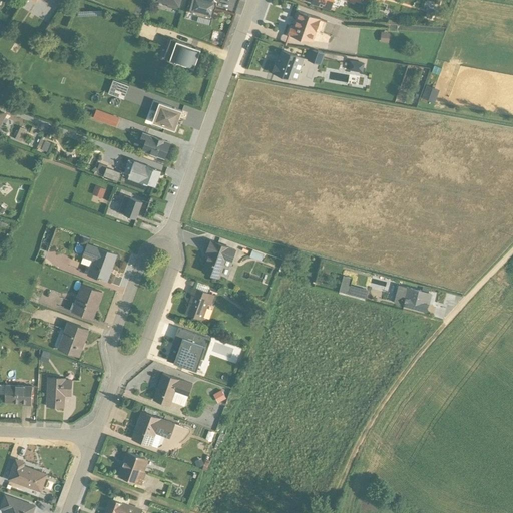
[(167,6),(176,9),(178,0),(161,0),(168,2),(167,6)]
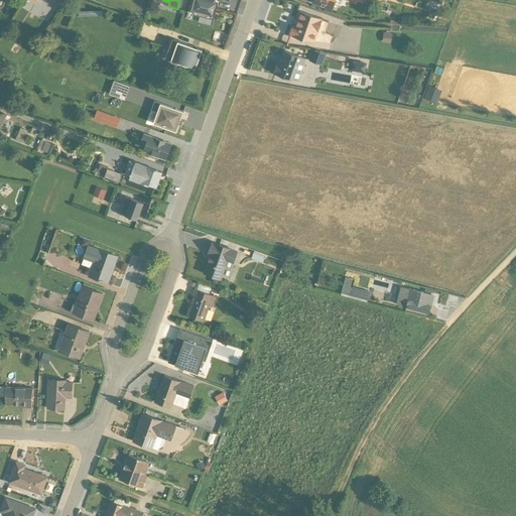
[(192,0),(190,9),(194,10),(192,13),(213,18),(216,8),(217,8),(218,3),(218,1),(218,0),(192,0)]
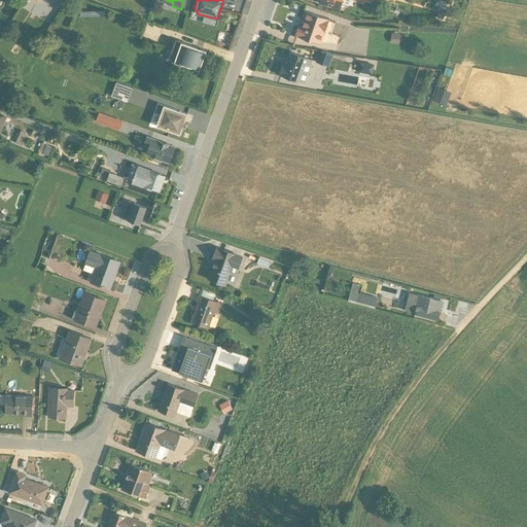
[(359,0),(369,3),(373,4),(374,0),(319,0),(318,2),(318,3),(339,10),(342,0),(359,0)]
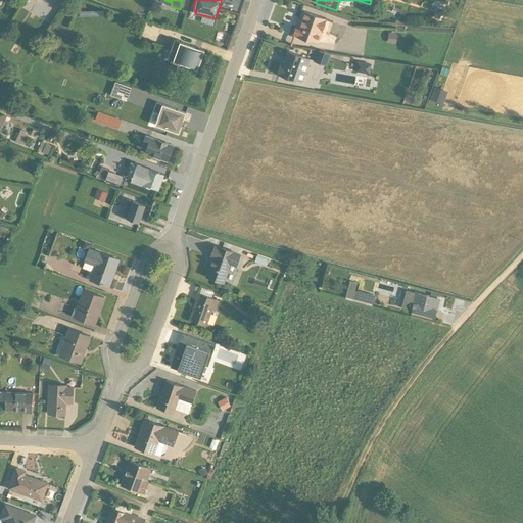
[(296,26),(292,36),(306,41),(311,39),(318,42),(327,18),(302,10),(297,26),(296,26)]
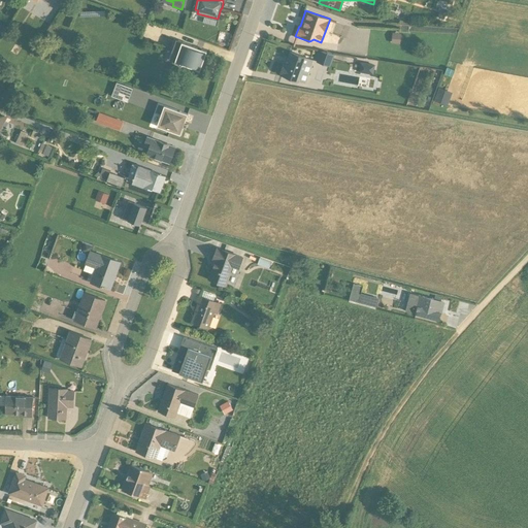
[(206,52),(175,40),(168,59),(174,61),(174,62),(199,70),(206,52)]
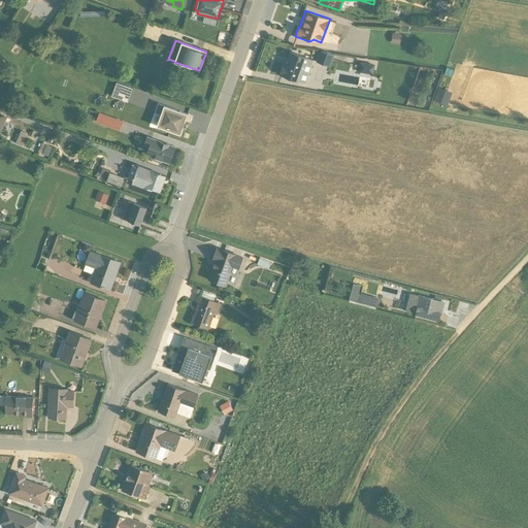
[(320,51),(316,61),(330,66),(334,54),(326,52),(326,53),(320,51)]
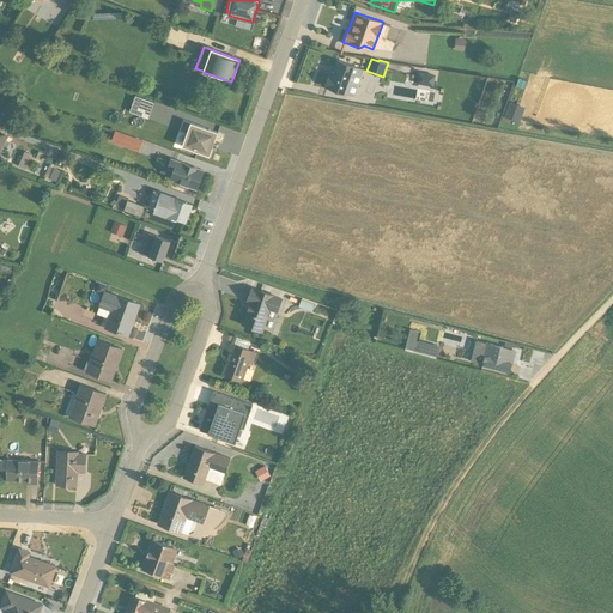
[(328,74),(325,86),(326,87),(345,95),(346,93),(354,96),(364,70),(337,60),(331,76),(328,74)]
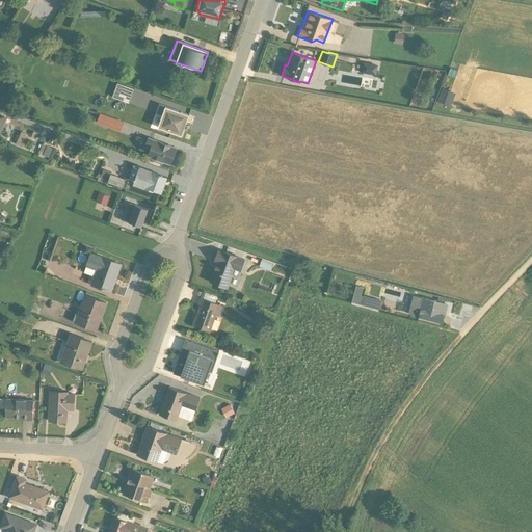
[(365,62),(364,71),(376,73),(378,64),(365,62)]
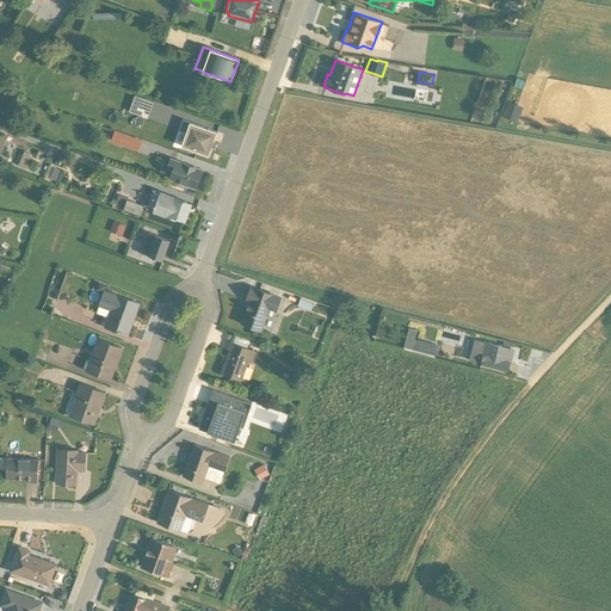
[(414,99),(437,105),(442,88),(419,82),(414,99)]
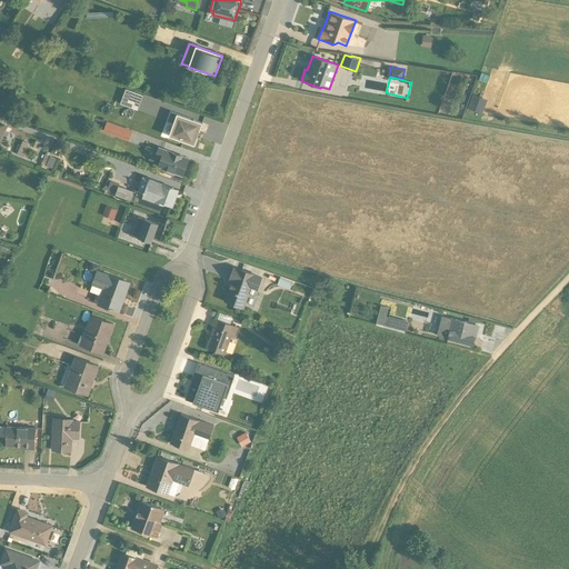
[(139,108),(142,92),(125,89),(121,103),(139,108)]
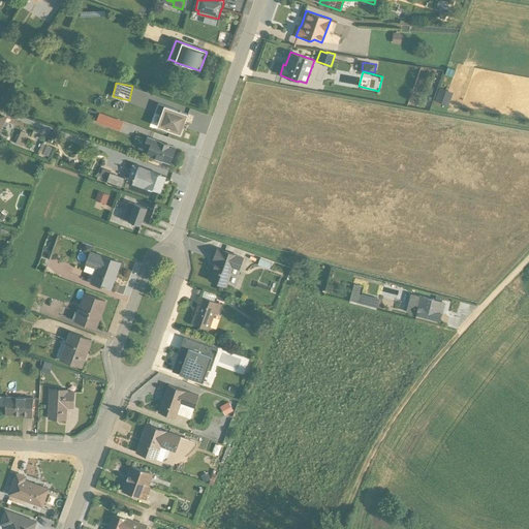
[(449,104),(454,90),(440,86),(435,100),(449,104)]
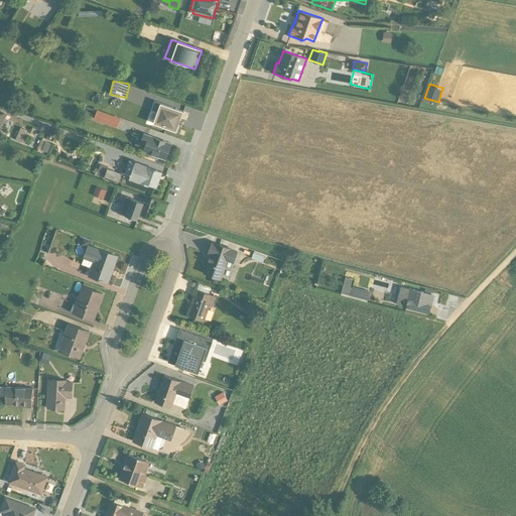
[(183,112),(153,101),(150,110),(156,112),(152,123),(175,132),(178,124),(181,125),(182,120),(180,119),(183,112)]
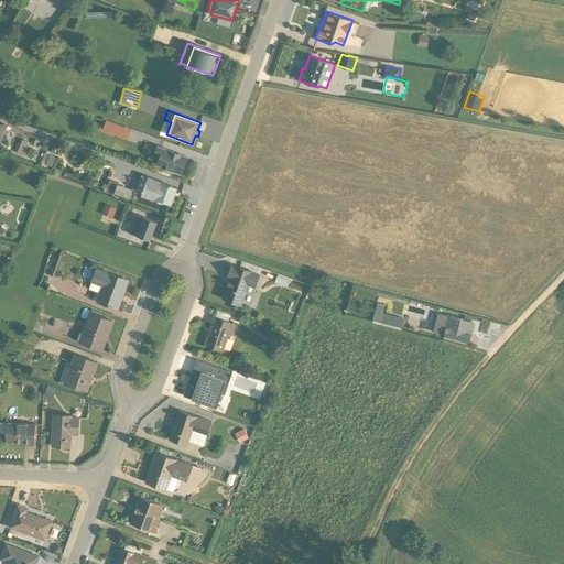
[(106,119),(102,130),(129,137),(132,127),(106,119)]
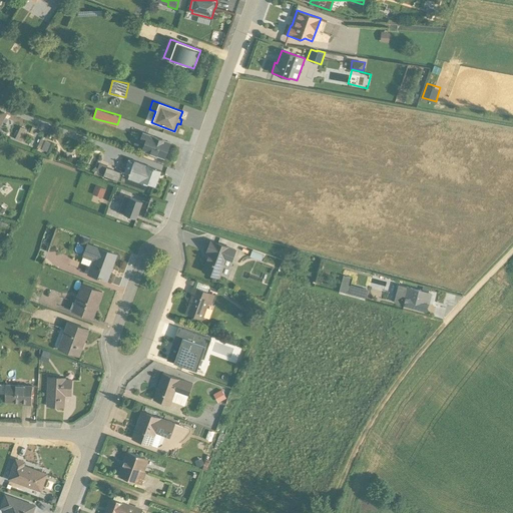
[(169,143),(142,132),(138,141),(144,143),(141,149),(164,158),(169,143)]
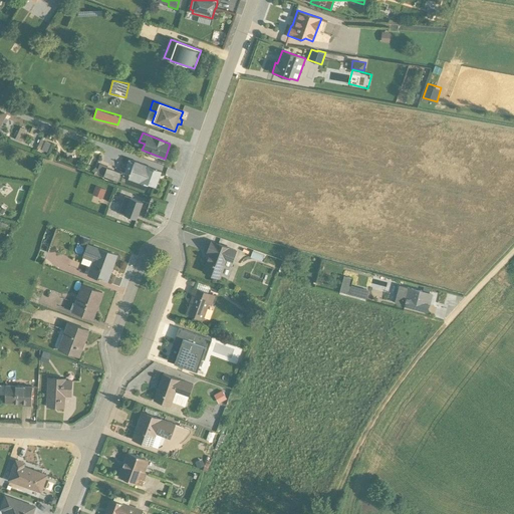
[(148,183),(155,186),(160,172),(129,160),(123,174),(106,168),(106,167),(99,164),(99,165),(96,173),(103,175),(103,176),(117,182),(117,181),(119,181),(120,181),(122,175),(147,184),(148,183)]
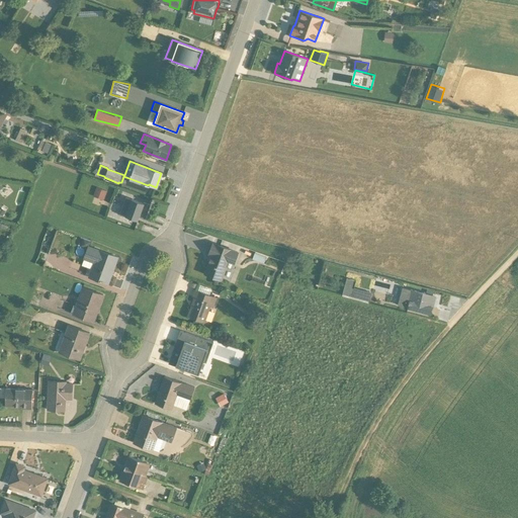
[(133,187),(148,191),(149,187),(134,182),(133,187)]
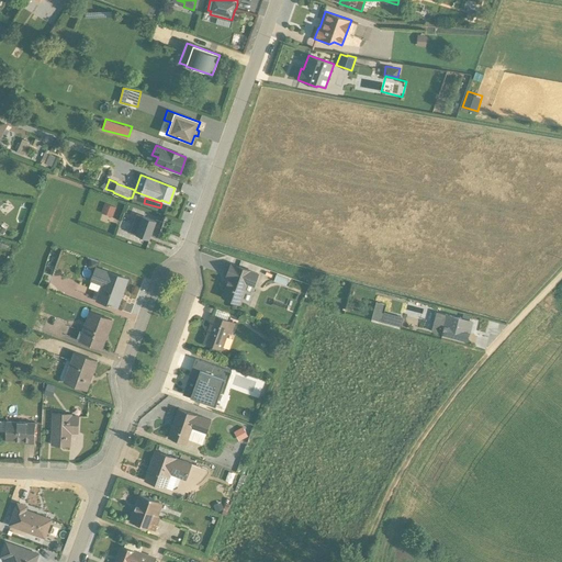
[(115,208),(104,203),(100,213),(112,217),(115,208)]
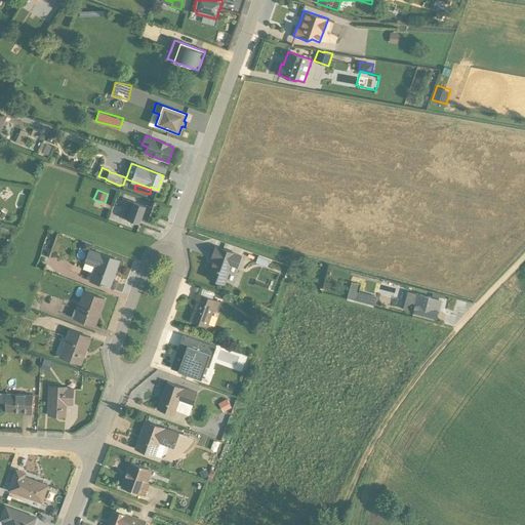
[(127,200),(120,217),(126,219),(127,219),(139,224),(140,220),(147,223),(152,208),(133,201),(132,202),(127,200)]
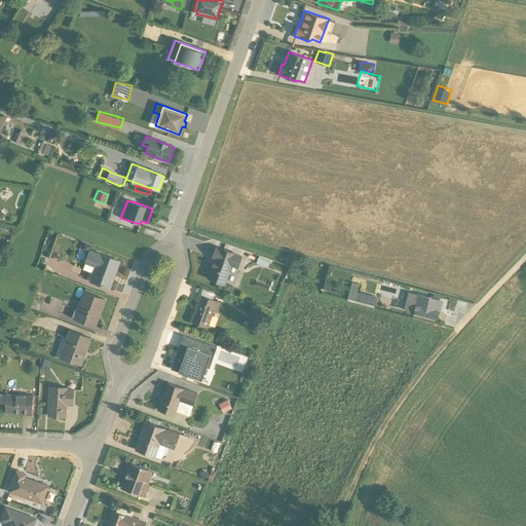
[(88,282),(109,289),(119,261),(89,251),(91,246),(84,243),(82,250),(87,252),(83,263),(84,264),(82,269),(91,273),(88,282)]
